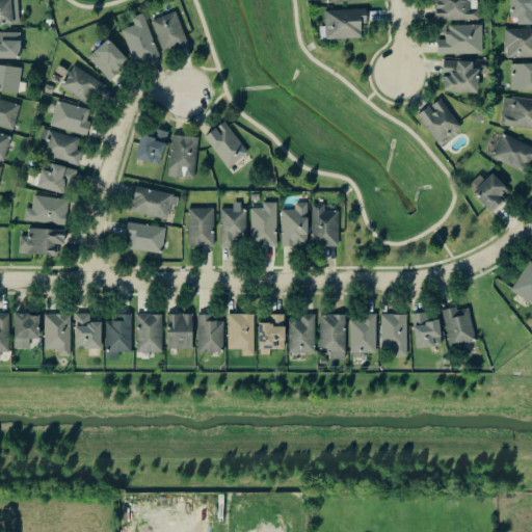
[(0,0),(0,24),(20,24),(18,0),(0,0)]
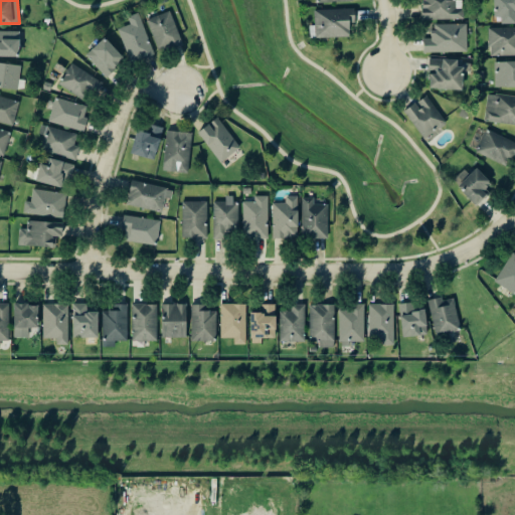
[(465,20),(464,9),(456,9),(456,0),(422,0),(423,21),(465,20)]
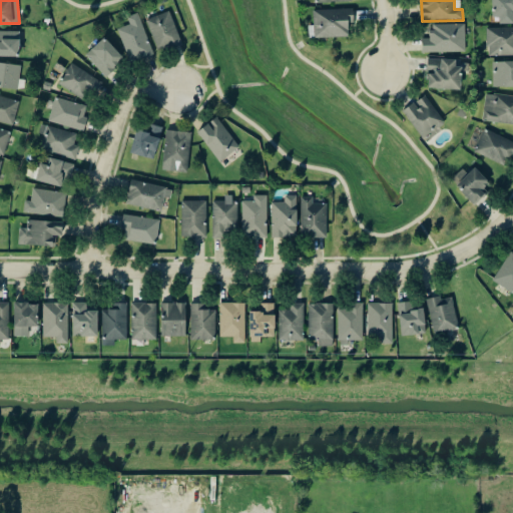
[(512,0),(493,0),(493,17),(500,17),(500,24),(512,23),(512,0)]
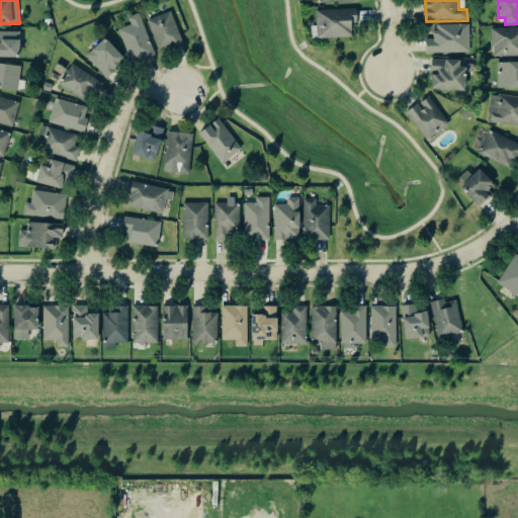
[(357,10),(317,11),(318,39),(352,38),(352,24),(357,24),(357,10)]
